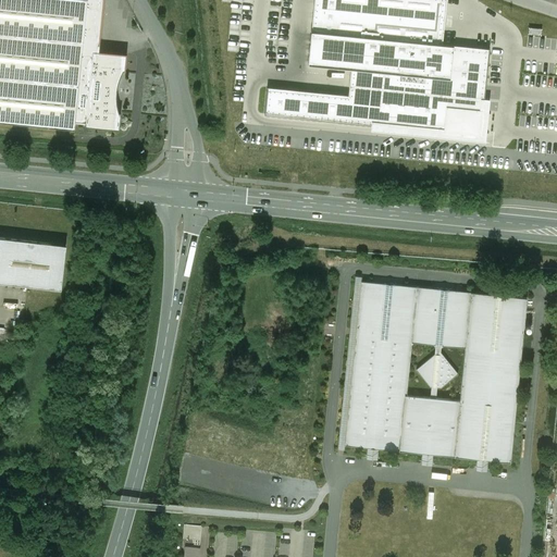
[(86,0),(0,0),(0,122),(74,130),(75,122),(82,53),(86,0)]
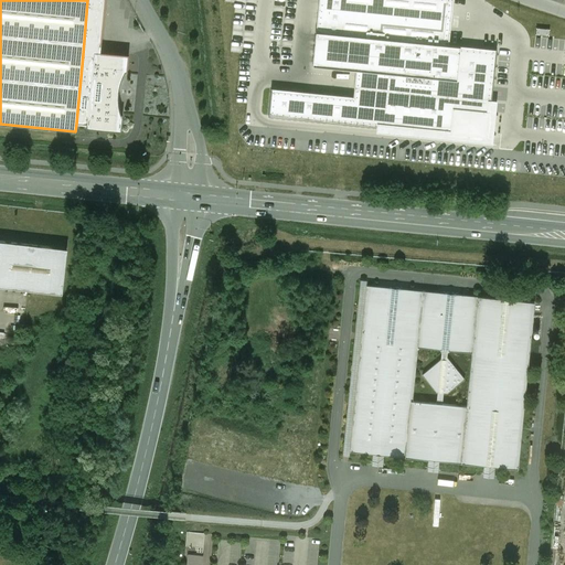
[(98,52),(99,52),(104,0),(87,0),(83,54),(93,55),(93,52),(98,52)]
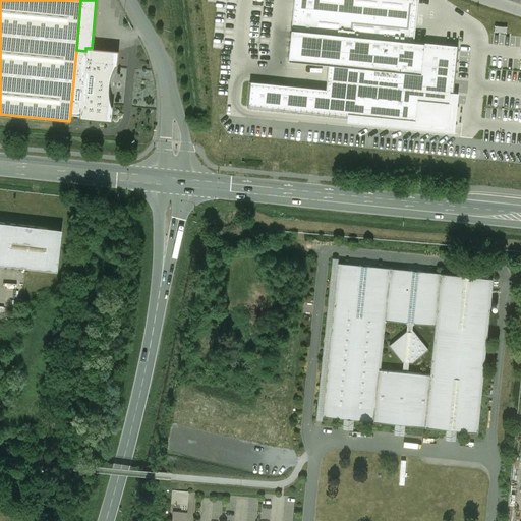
[(417,0),(294,0),(288,59),(330,64),(327,92),(250,83),(248,108),(347,118),(346,123),(454,134),(459,94),(453,94),(458,47),(413,42),(417,0)]
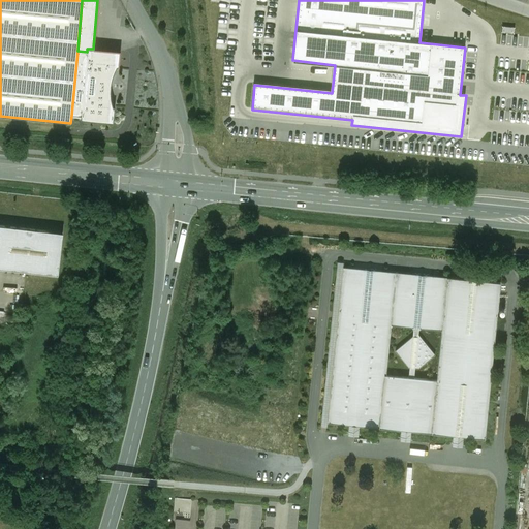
[(87,52),(78,51),(71,116),(81,117),(81,120),(89,121),(113,123),(115,107),(113,106),(111,97),(111,87),(113,78),(116,68),(118,68),(120,52),(93,49),(92,49),(87,49),(87,52)]
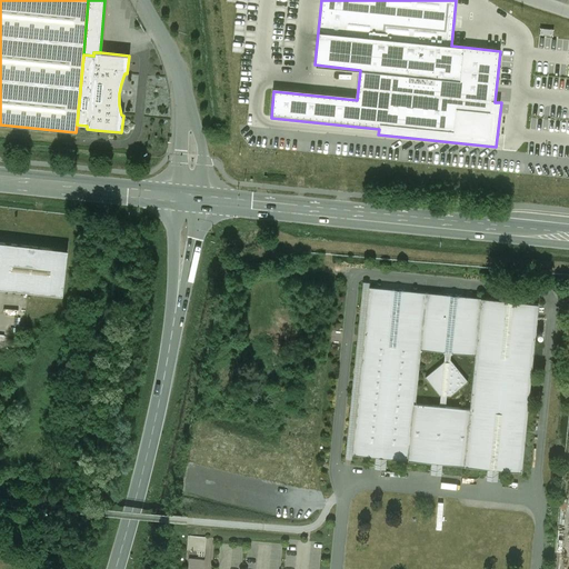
[(67,251),(0,242),(0,288),(62,296),(67,251)]
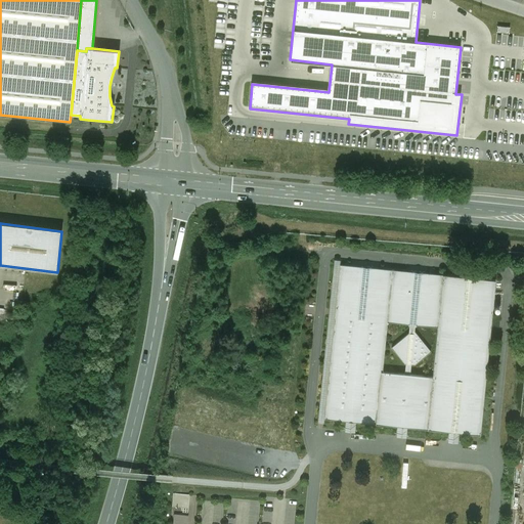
[(495,280),(340,265),(323,419),(479,435),(495,280)]
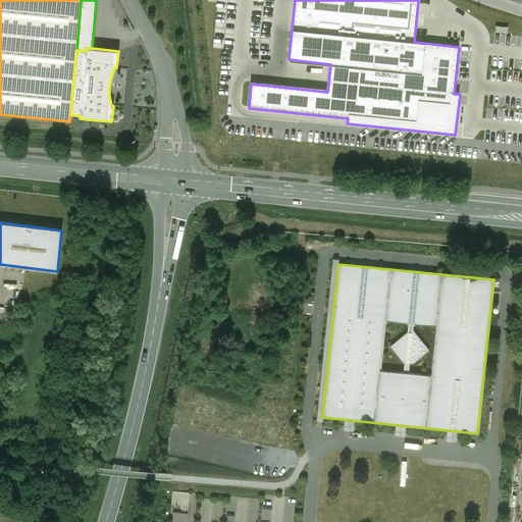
[(189,492),(172,490),(170,505),(188,506),(189,492)]
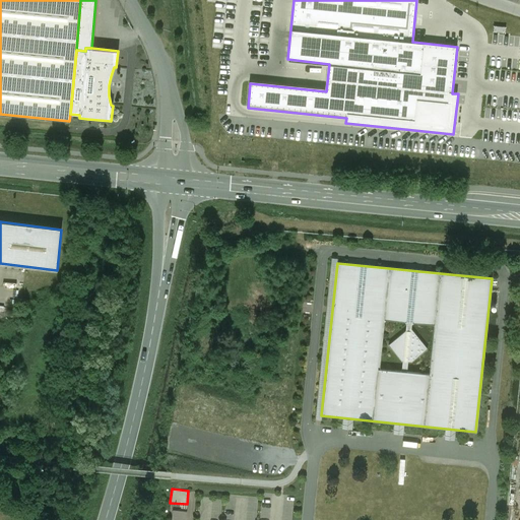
[(173,519),(187,519),(189,511),(175,510),(173,519)]
